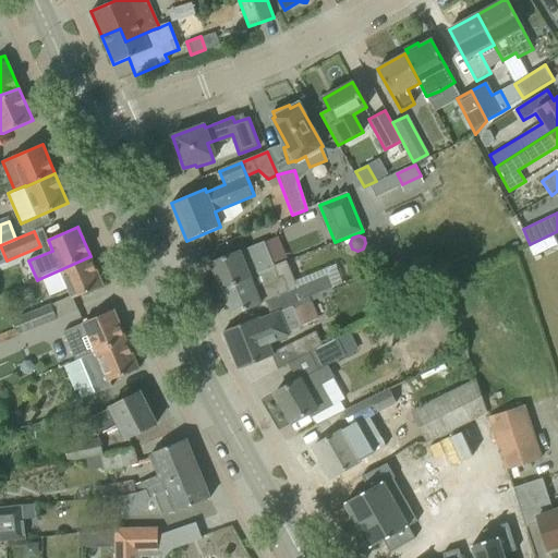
[(519,253),(540,320),(557,314),(557,294),(557,295),(552,276),(557,274),(557,268),(550,243),(519,253)]
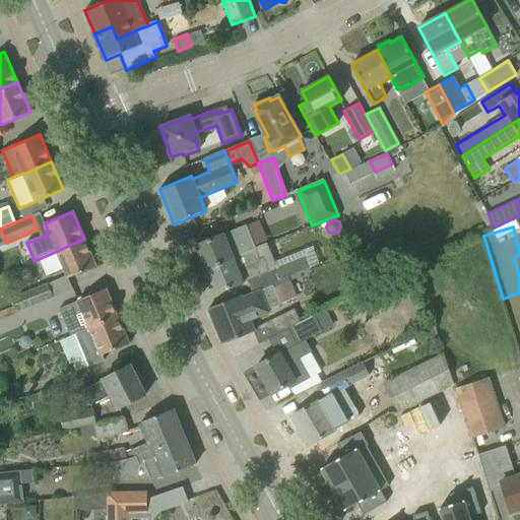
[(214,238),(195,246),(205,270),(234,258),(251,251),(247,241),(241,228),(214,238)]
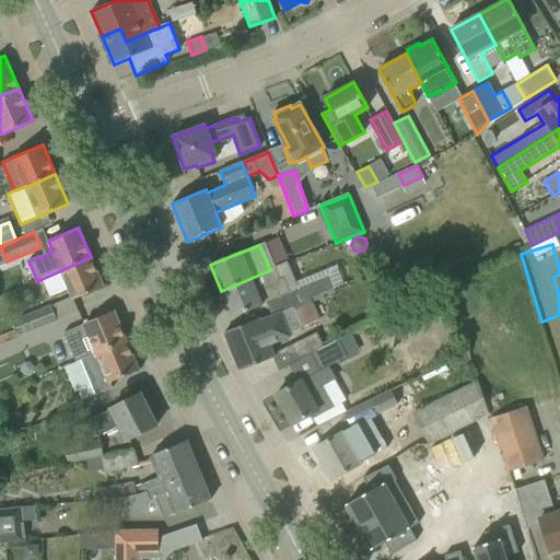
[(61,270),(42,279),(50,296),(69,289),(72,296),(73,300),(83,295),(104,287),(91,257),(61,270)]
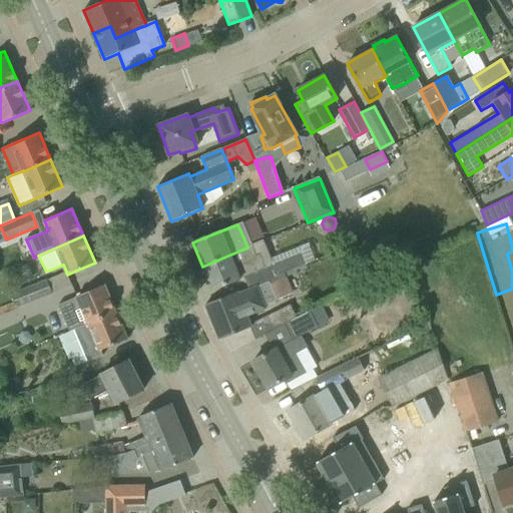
[(309,242),(271,259),(274,265),(271,266),(276,276),(281,274),(306,264),(315,261),(309,242)]
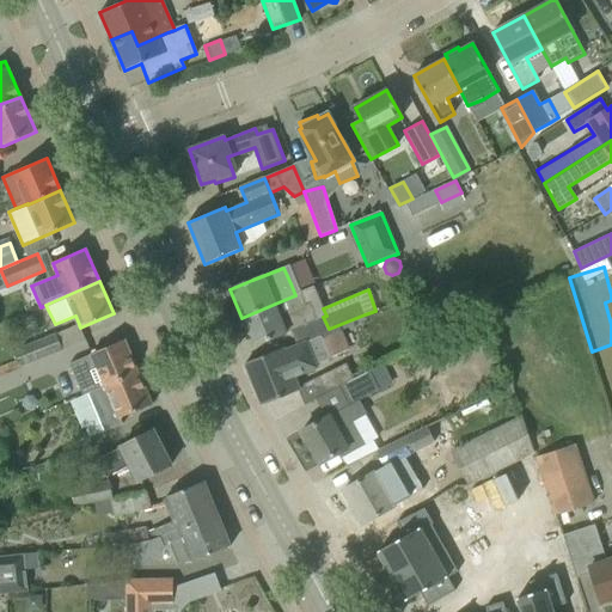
[(275,304),(242,318),(254,347),(276,337),(286,332),(286,331),(291,330),(318,318),(311,304),(305,306),(300,293),(295,295),(275,304)]
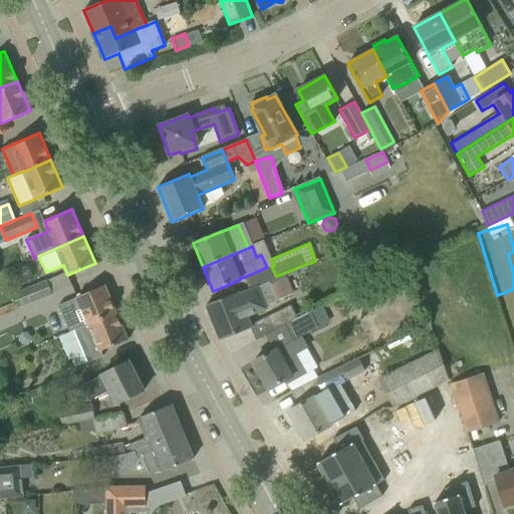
[(406,265),(395,269),(402,287),(412,283),(406,265)]
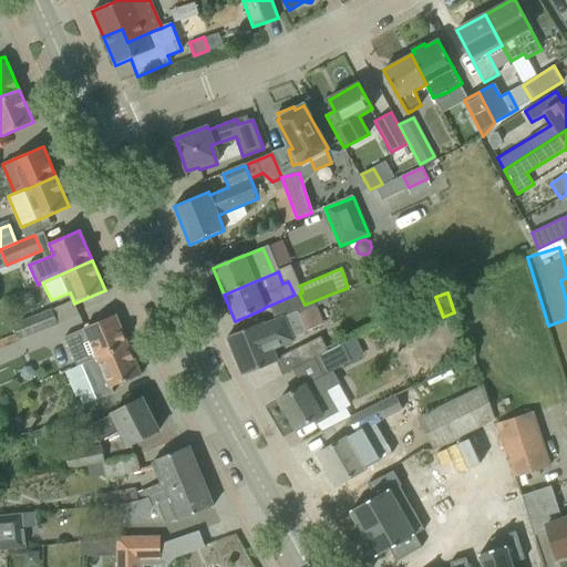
[(20,340),(57,326),(50,309),(9,325),(17,344),(21,342),(20,340)]
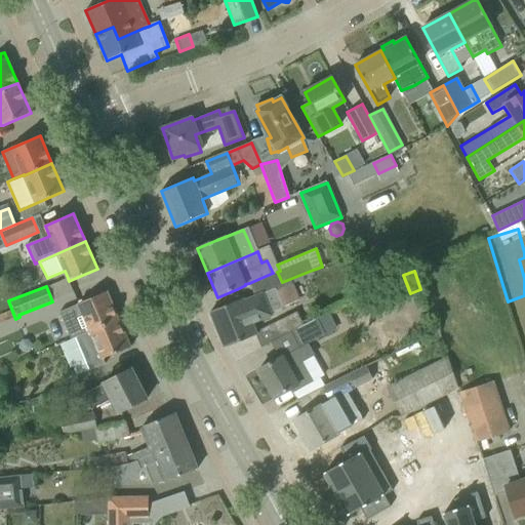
[(210,312),(209,312),(225,348),(228,347),(256,333),(257,333),(253,323),(272,315),(271,314),(283,308),(275,287),(254,296),(243,300),(242,298),(212,311),(210,312)]
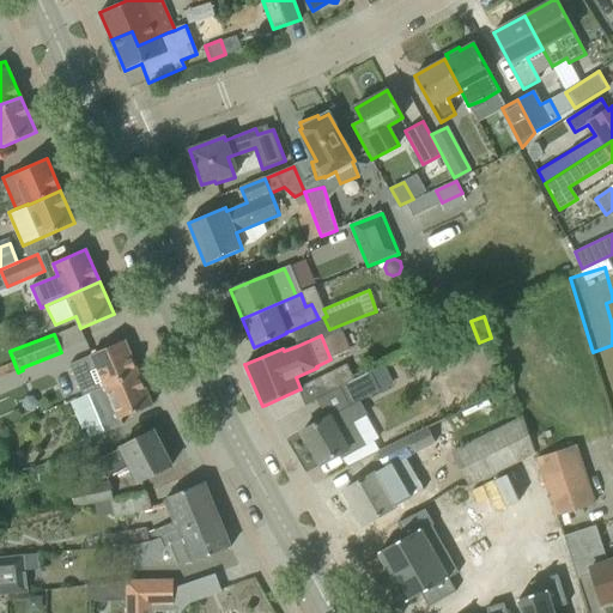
[(83,395),(105,387),(139,372),(125,340),(92,354),(70,364),(83,395)]
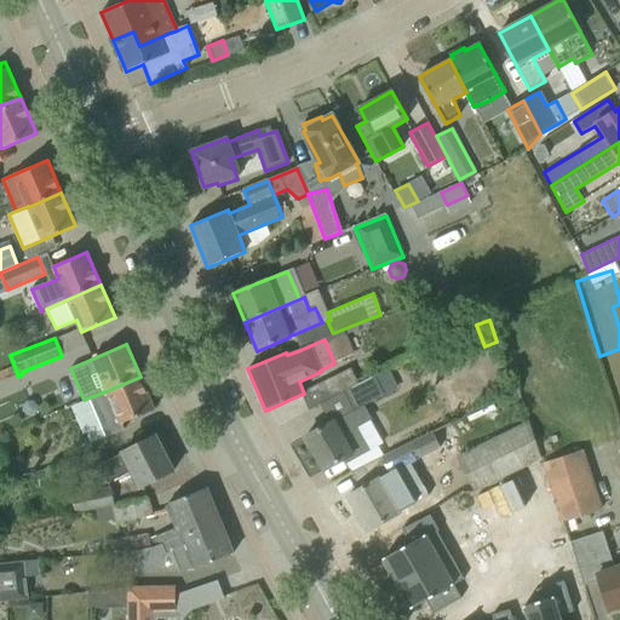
[(359,384),(350,368),(327,379),(336,396),(344,392),(359,384)]
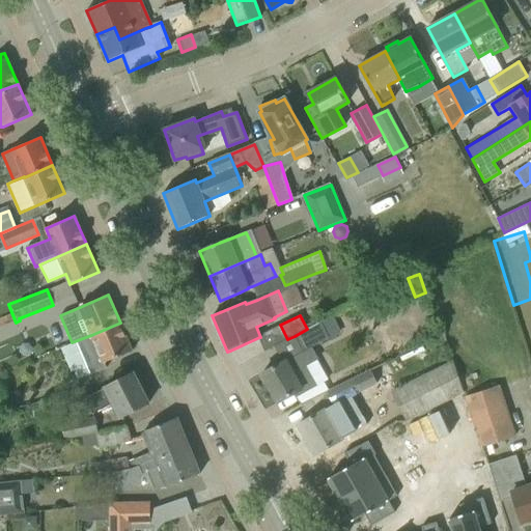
[(120,323),(91,335),(72,342),(86,376),(107,368),(105,363),(132,352),(120,323)]
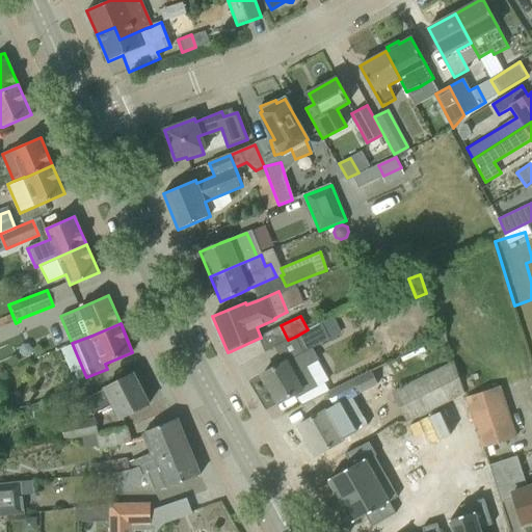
[(328,338),(321,323),(308,329),(295,337),(303,352),(328,338)]
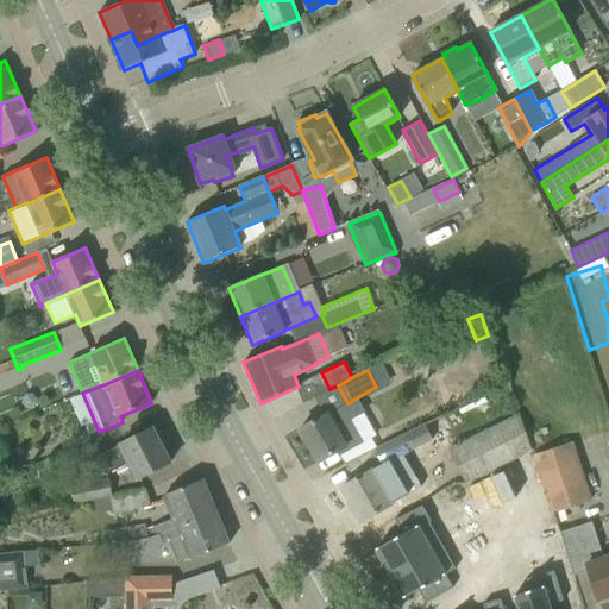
[(360,439),(362,438),(351,420),(343,406),(300,428),(319,462),(337,452),(339,457),(359,445),(363,443),(360,439)]
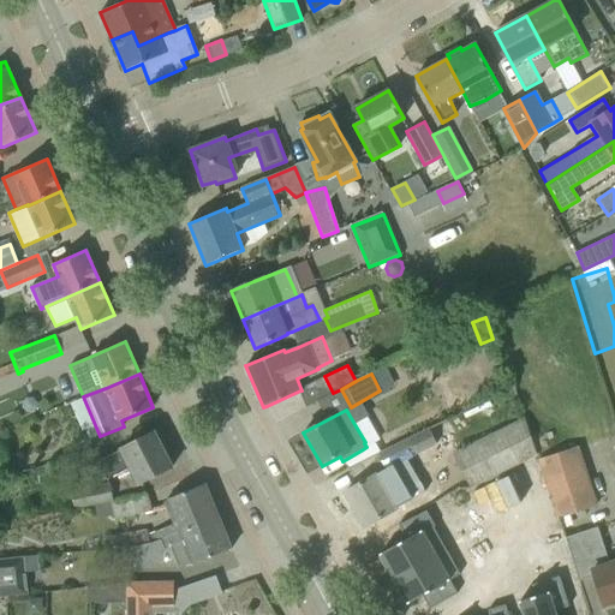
[(454,454),(470,485),(536,457),(524,418),(454,454)]
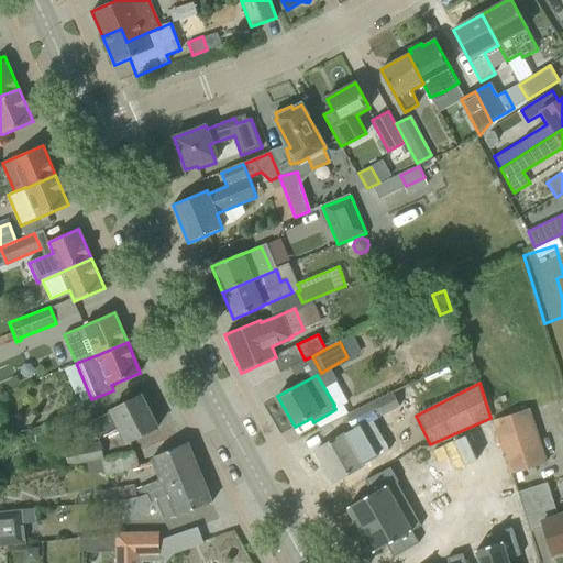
[(346,415),(353,428),(398,407),(390,393),(346,415)]
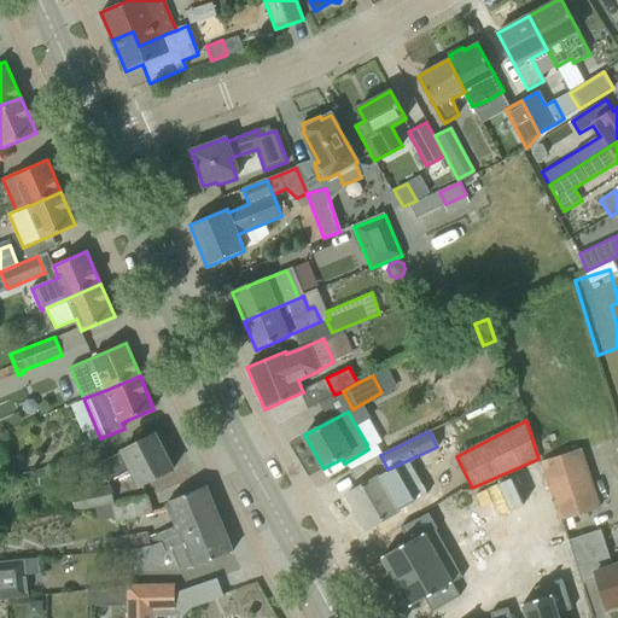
[(173,470),(155,435),(99,464),(86,470),(92,484),(108,481),(109,482),(133,470),(141,487),(173,470)]
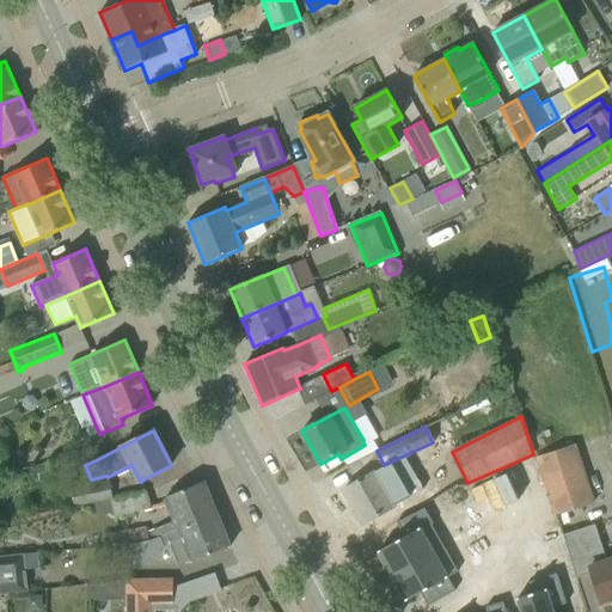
[(595,503),(575,444),(534,458),(555,516),(595,503)]
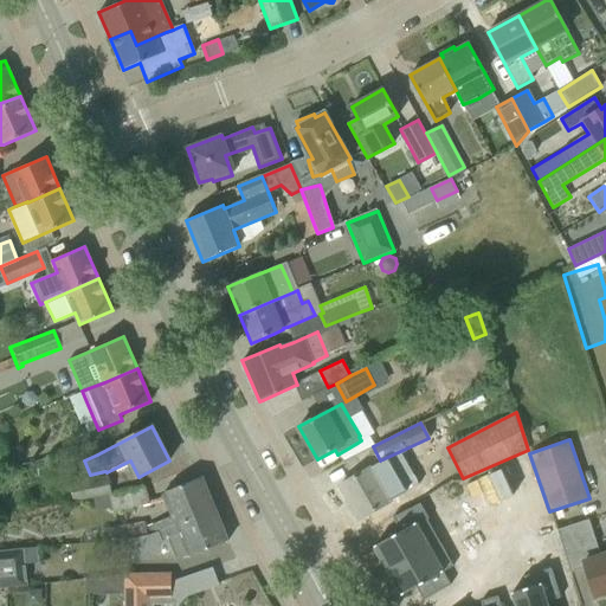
[(392,475),(381,481),(373,466),(340,485),(359,520),(404,494),(392,475)]
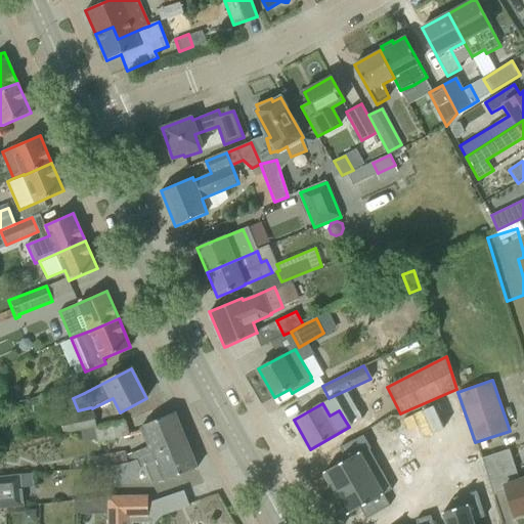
[(396,432),(430,427),(428,410),(393,416),(396,432)]
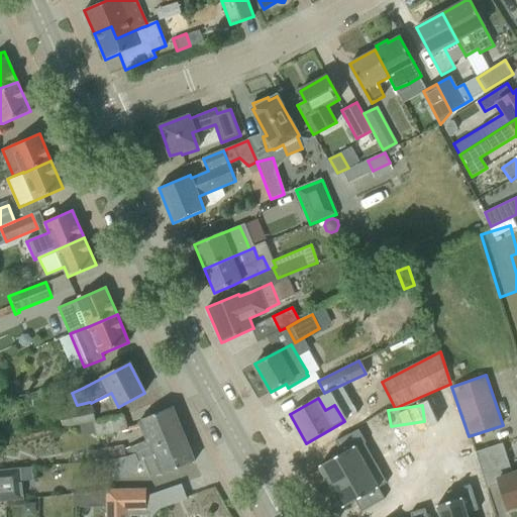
[(95,420),(92,407),(61,414),(64,427),(95,420)]
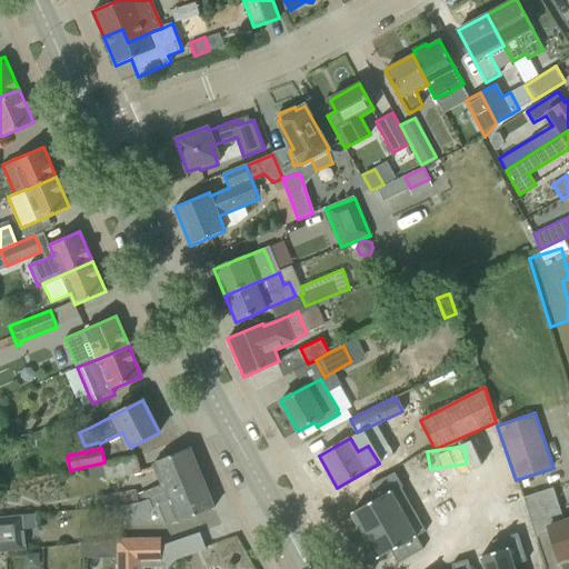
[(146,491),(149,500),(202,478),(190,449),(153,463),(162,485),(146,491)]
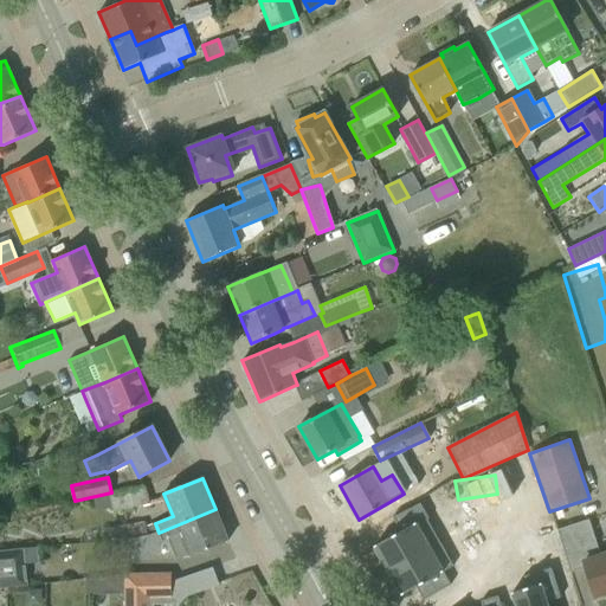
[(109,496),(113,511),(150,503),(146,487),(109,496)]
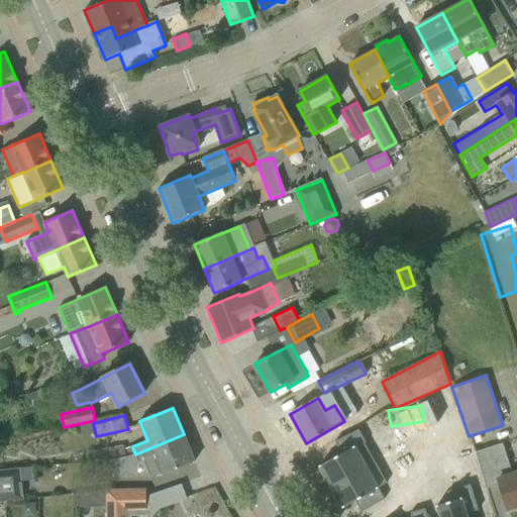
[(341,453),(319,466),(331,487),(375,461),(365,443),(366,442),(358,429),(334,441),(341,453)]
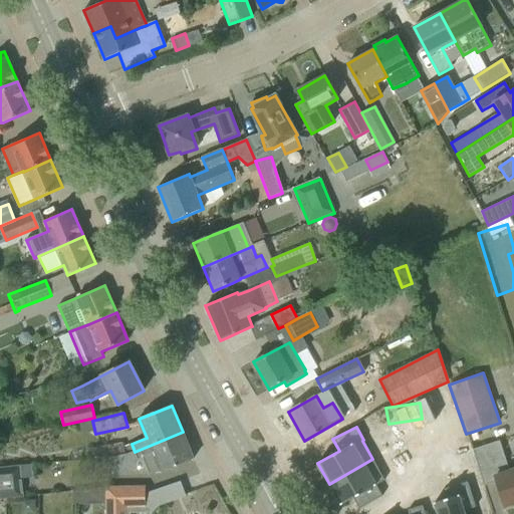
[(193,459),(183,432),(135,452),(138,459),(143,457),(151,475),(192,458),(193,459)]
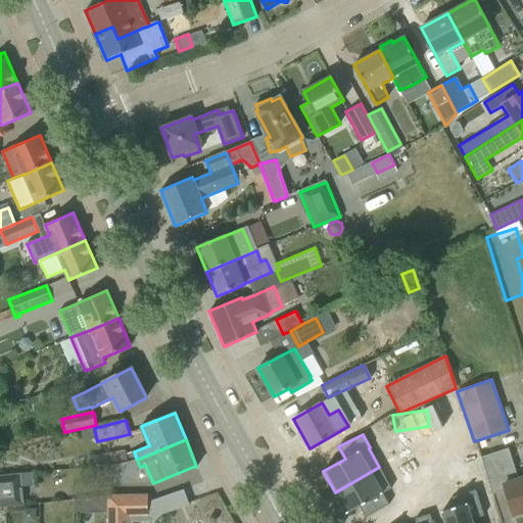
[(522,476),(518,478),(508,446),(480,456),(486,475),(492,494),(506,489),(514,515),(522,512),(522,476)]
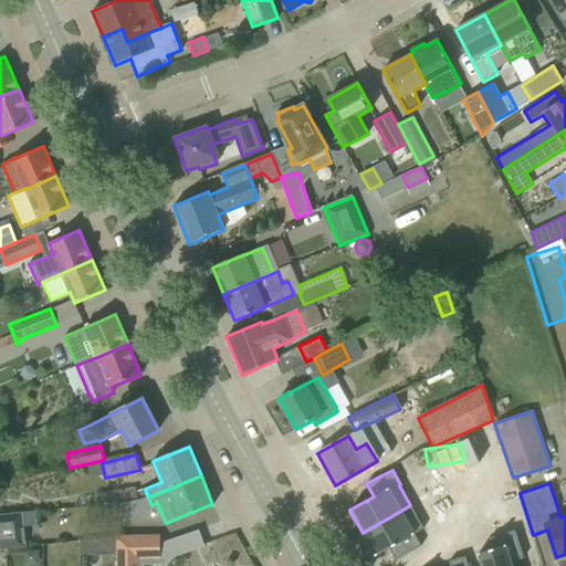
[(136,501),(134,488),(98,493),(101,507),(136,501)]
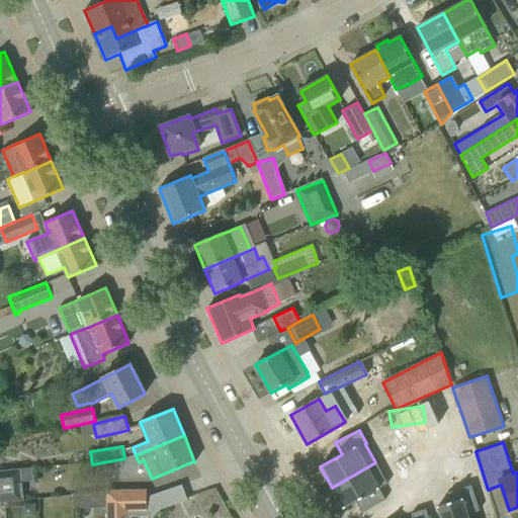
[(375,462),(332,488),(344,509),(356,502),(361,512),(362,513),(385,500),(379,489),(387,484),(375,462)]
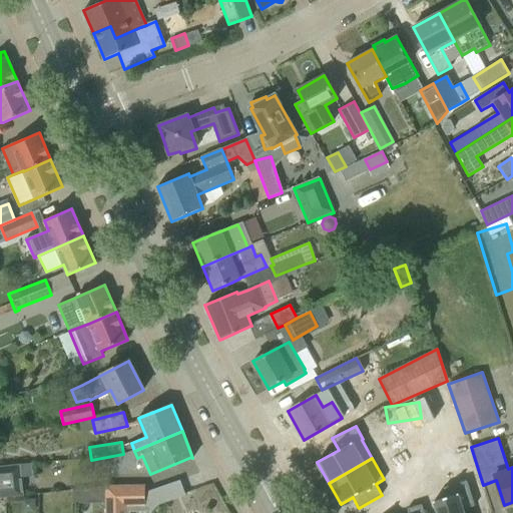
[(20,464),(0,466),(0,498),(23,496),(20,464)]
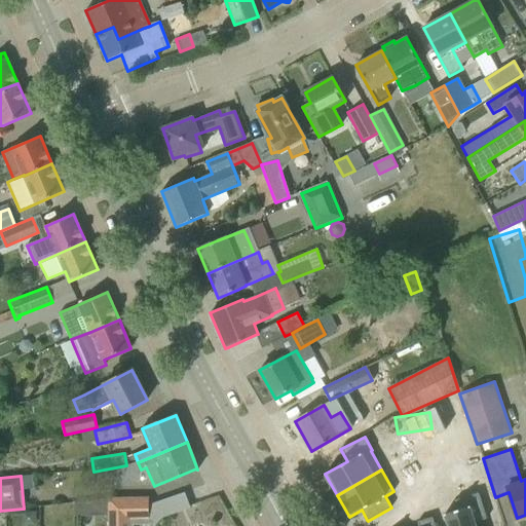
[(466,509),(444,516),(447,525),(475,525),(475,523),(487,520),(478,494),(463,499),(466,509)]
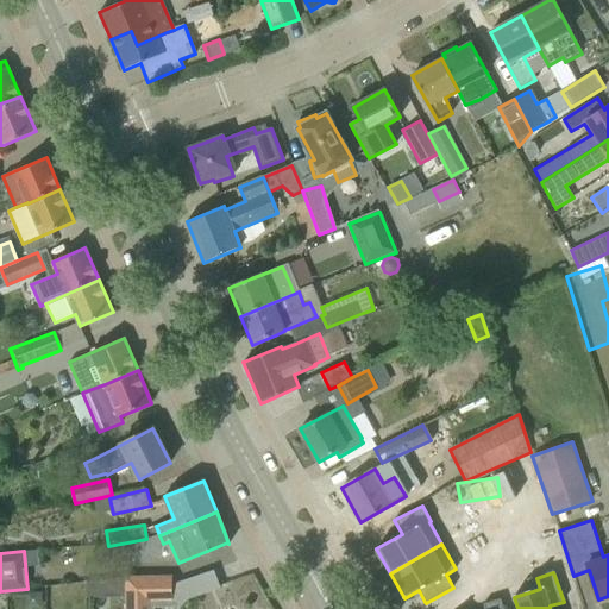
[(173,601),(173,575),(125,576),(125,608),(150,608),(151,602),(173,601)]
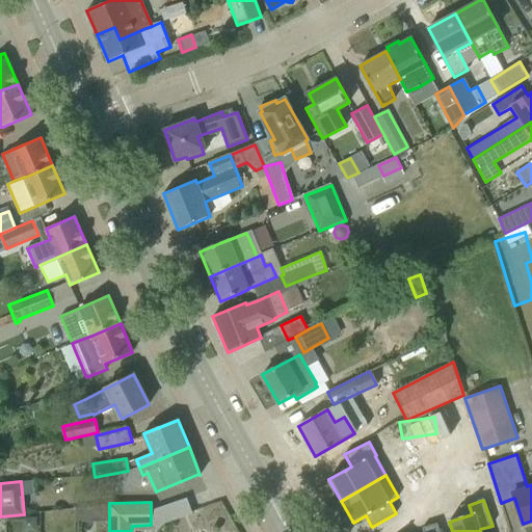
[(35,516),(23,517),(23,531),(36,531),(35,516)]
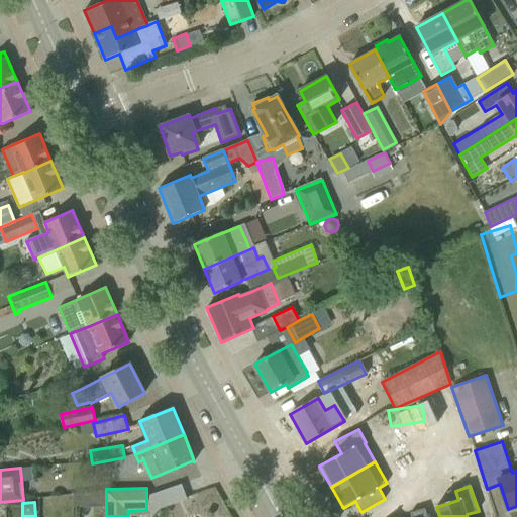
[(410,516),(426,516),(424,508),(410,513),(410,516)]
